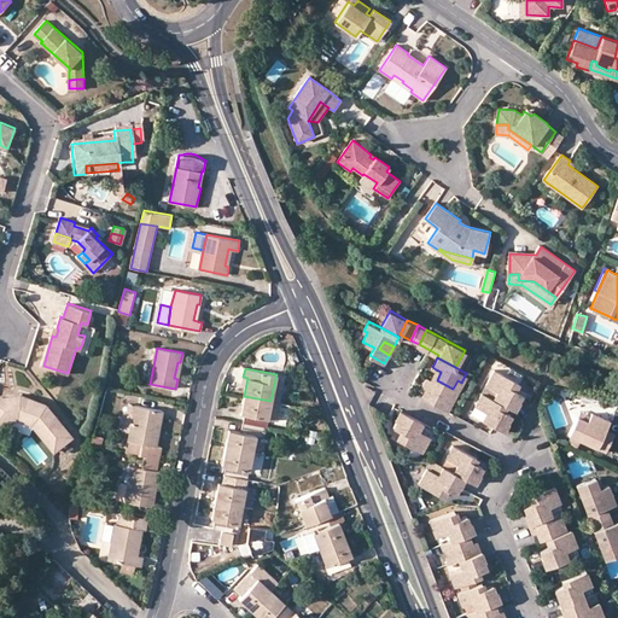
[(500,401),(506,403),(516,408),(520,400),(518,398),(522,391),(513,388),(508,385),(512,377),(494,368),(487,383),(497,389),(493,397),(500,401)]
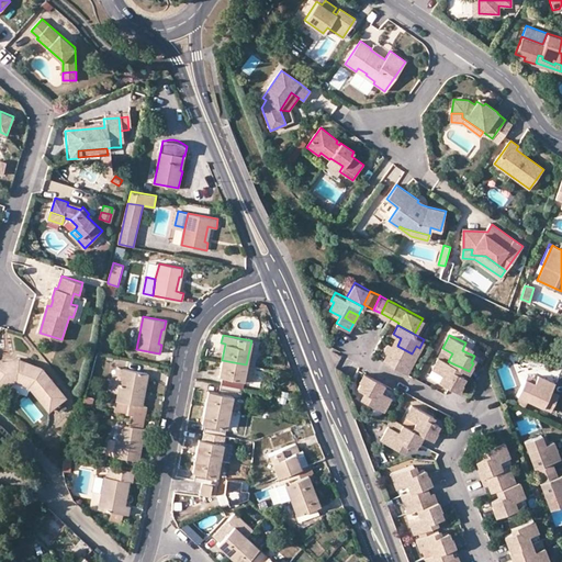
[(259,341),(251,340),(246,364),(254,366),(259,341)]
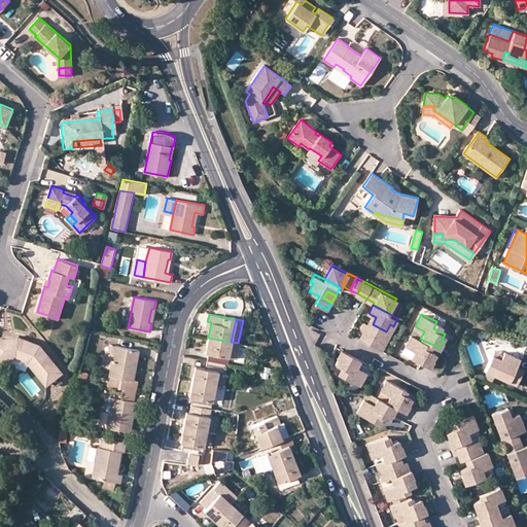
[(389,334),(386,331),(373,324),(369,322),(364,320),(360,328),(363,330),(367,332),(364,340),(378,347),(382,340),(385,342),(389,334)]
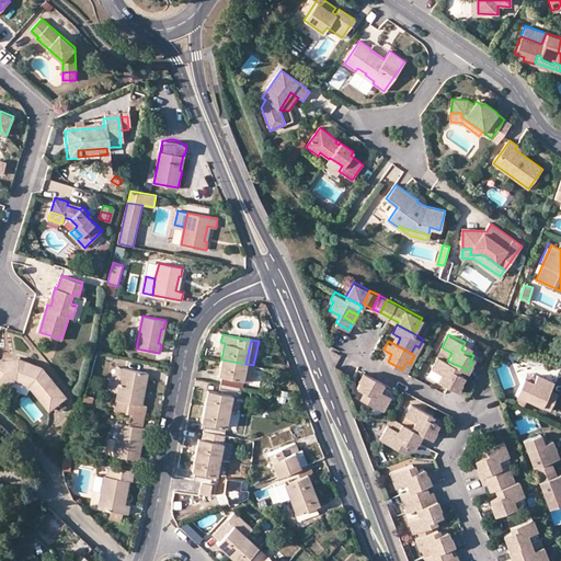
[(451,368),(454,364),(447,361),(437,355),(432,367),(442,371),(437,379),(458,390),(461,382),(460,381),(464,375),(456,370),(451,368)]
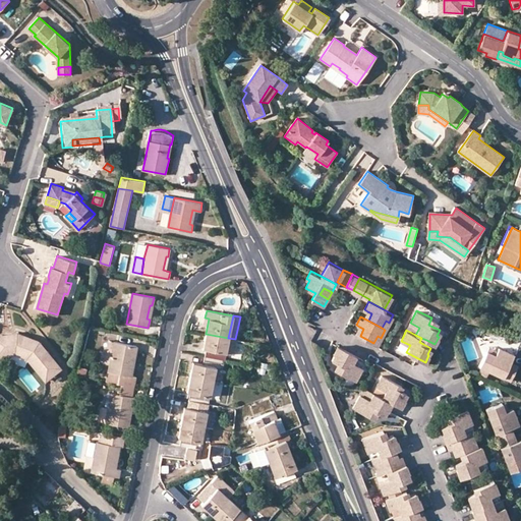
[(2,337),(2,335),(0,335),(0,355),(5,355),(4,351),(14,350),(29,354),(30,357),(27,359),(44,381),(60,367),(38,340),(16,333),(11,334),(11,336),(2,337)]
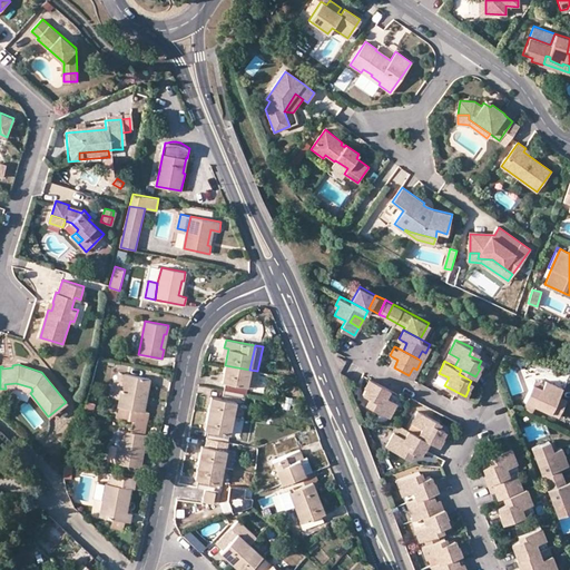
[(248,377),(249,370),(225,365),(222,382),(225,382),(224,390),(245,394),(248,377)]
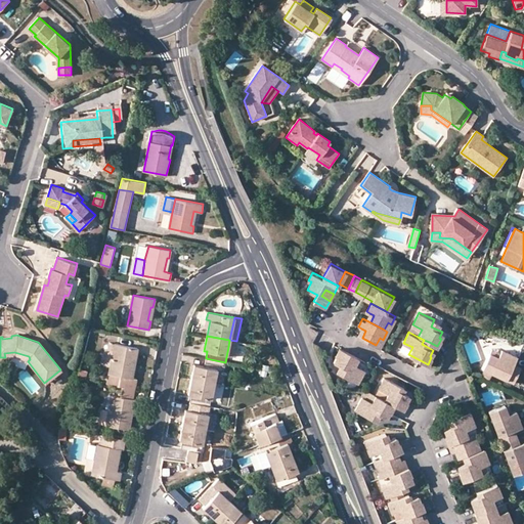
[(238,342),(236,341),(229,340),(228,347),(237,349),(238,342)]
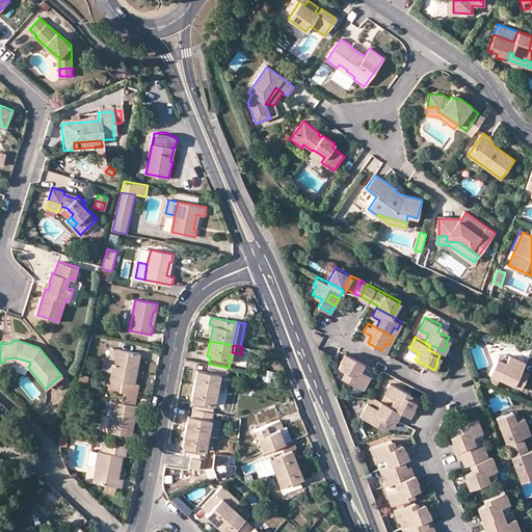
[(115,348),(111,347),(109,354),(107,354),(103,370),(111,372),(115,348)]
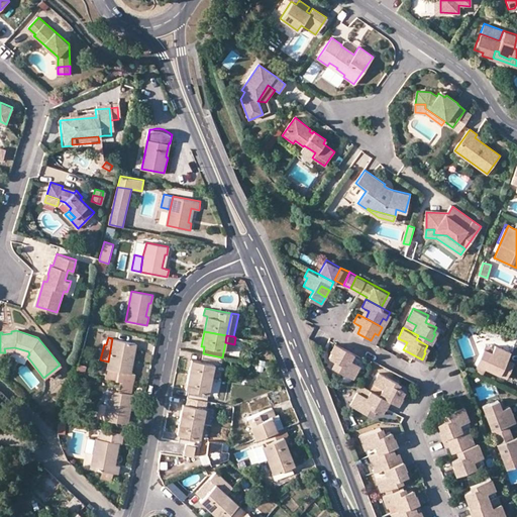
[(131,384),(133,374),(129,373),(130,365),(129,364),(131,350),(133,350),(135,342),(112,338),(108,362),(105,378),(119,381),(131,384)]
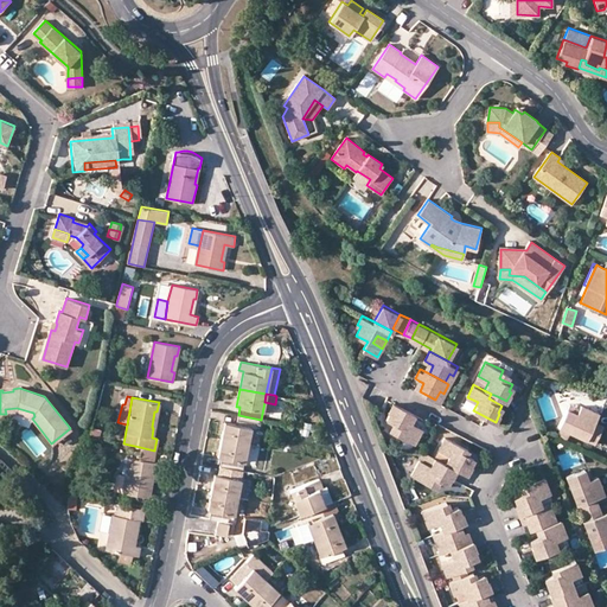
[(401,426),(397,433),(415,442),(423,427),(411,421),(416,413),(395,402),(390,411),(391,411),(388,419),(396,422),(401,426)]
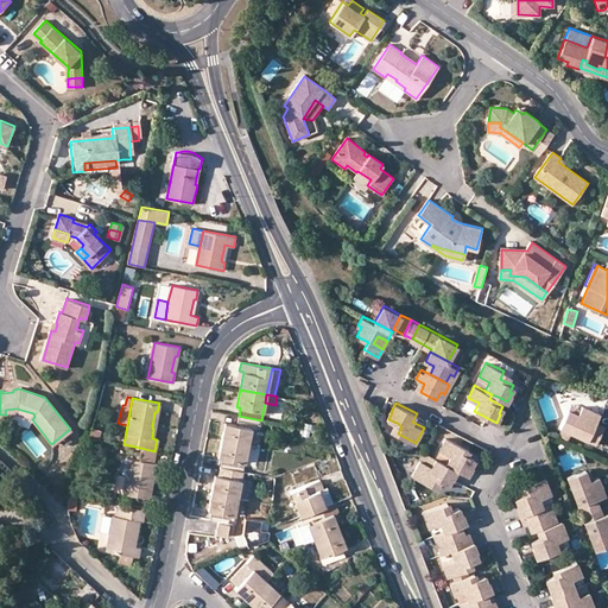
[(572,432),(596,444),(606,426),(596,422),(600,413),(591,410),(582,405),(578,413),(569,410),(561,428),(563,428),(572,432)]
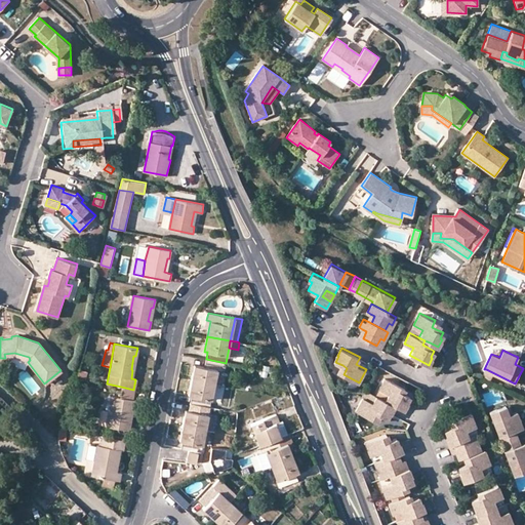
[(226,363),(206,359),(204,366),(195,364),(192,379),(214,384),(217,368),(224,370),(226,363)]
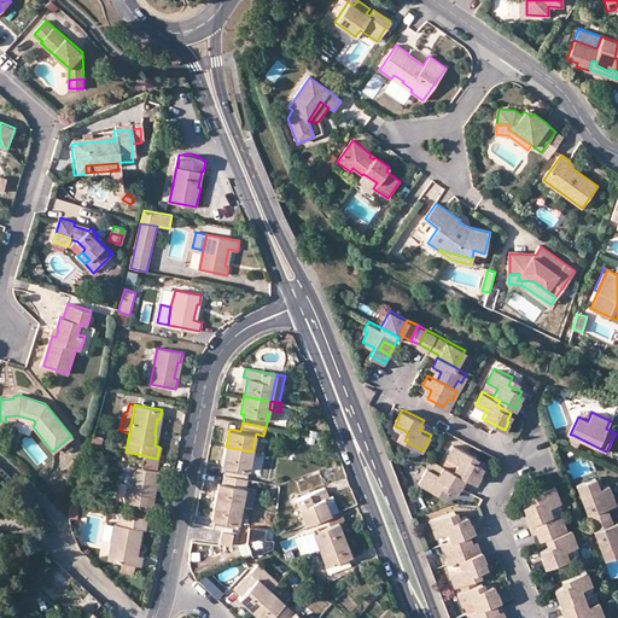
[(582,439),(572,435),(569,443),(578,448),(582,439)]
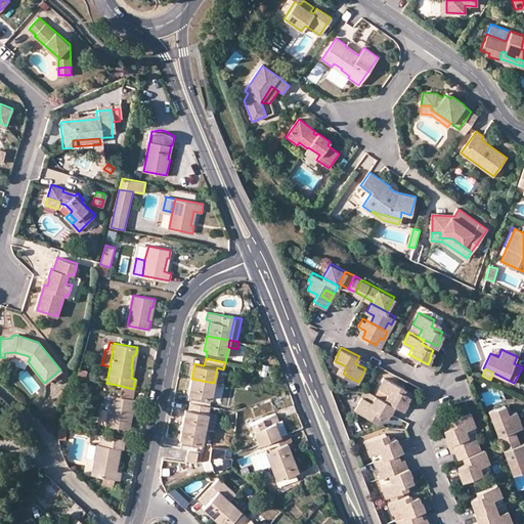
[(385,399),(395,404),(403,408),(407,402),(406,401),(409,394),(402,391),(398,389),(400,385),(385,377),(380,388),(389,392),(385,399)]
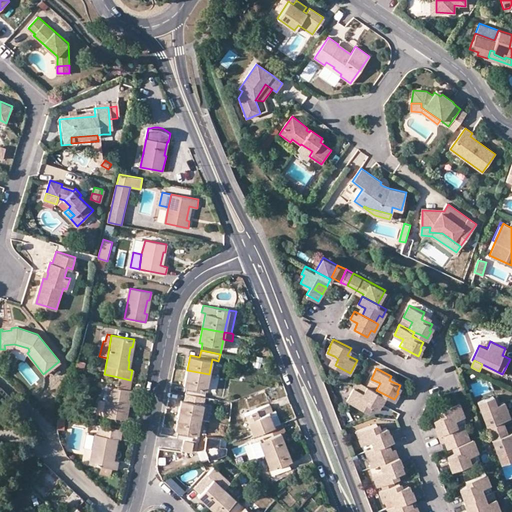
[(205,397),(209,374),(187,370),(184,385),(187,386),(186,393),(205,397)]
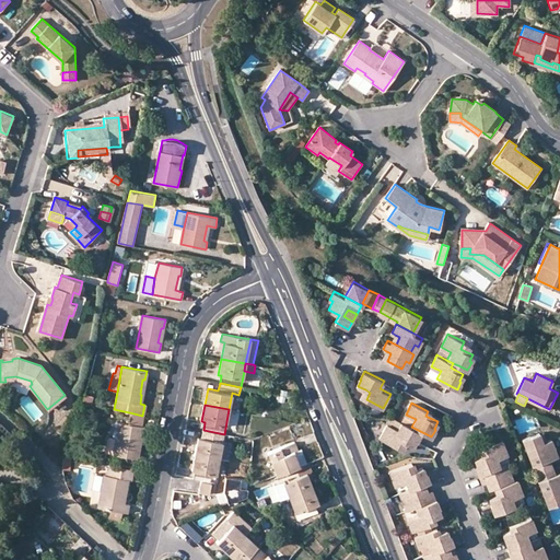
[(127,423),(141,426),(142,416),(129,412),(127,423)]
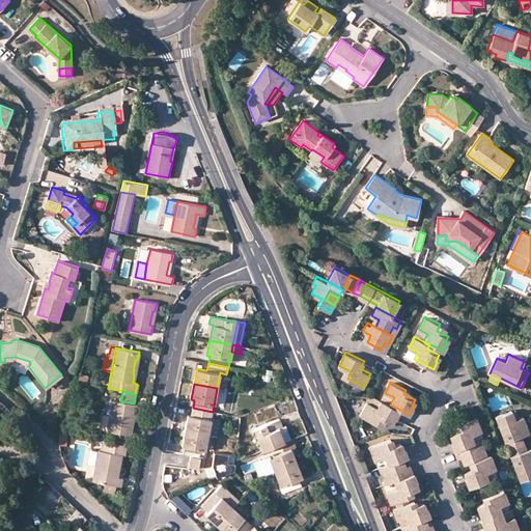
[(371,395),(368,401),(378,407),(382,399),(371,395)]
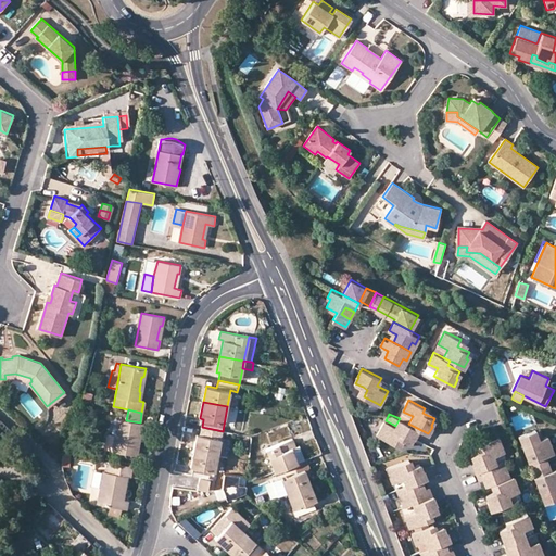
[(126,420),(117,418),(115,436),(112,451),(136,455),(137,447),(135,446),(137,433),(140,434),(142,424),(140,422),(126,420)]
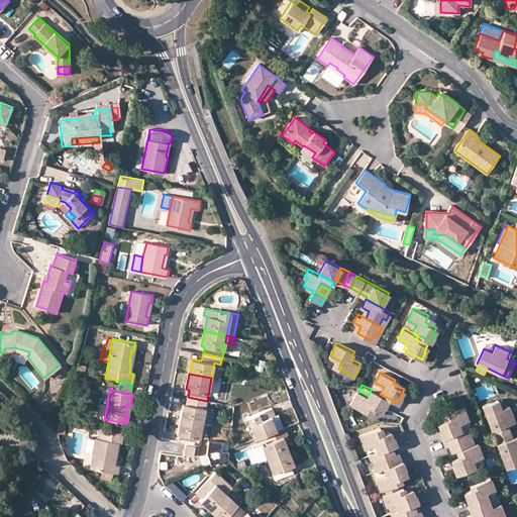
[(371,406),(375,408),(382,412),(385,406),(386,407),(390,399),(380,394),(372,389),(368,396),(358,391),(351,404),(367,412),(371,406)]
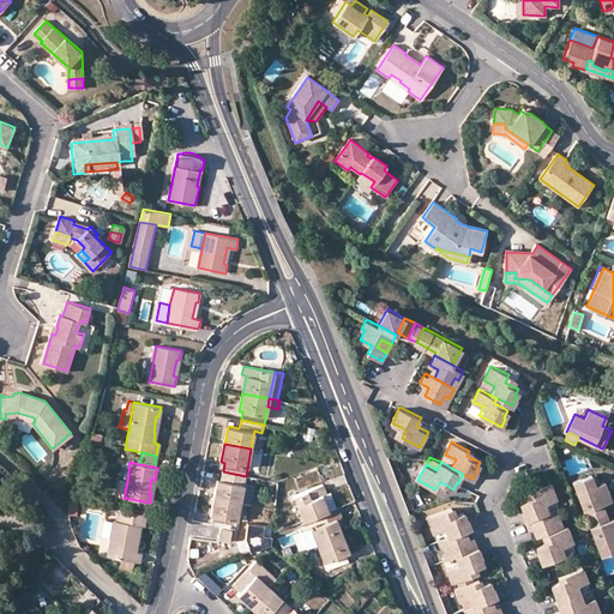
[(240,503),(246,476),(223,471),(221,480),(217,480),(214,497),(240,503)]
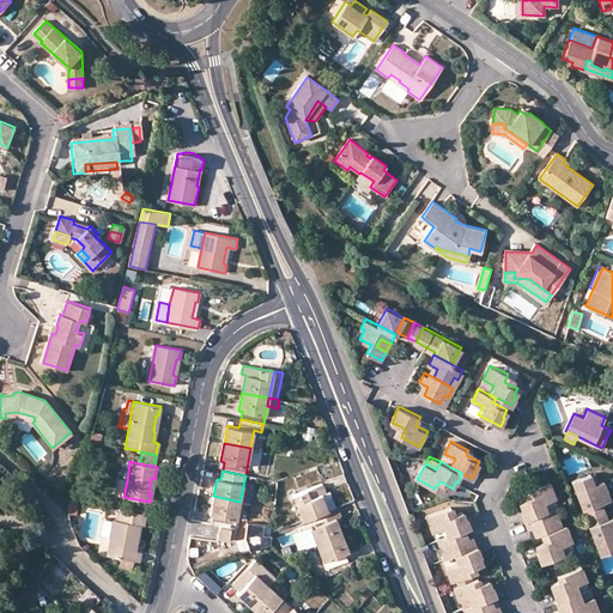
[(586,519),(604,511),(601,503),(608,499),(605,490),(602,481),(593,484),(589,474),(571,480),(586,519)]
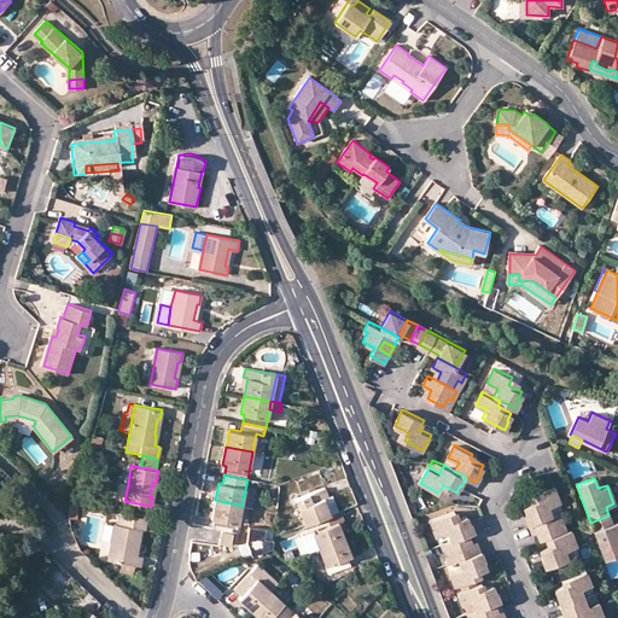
[(124,501),(128,484),(117,482),(115,499),(124,501)]
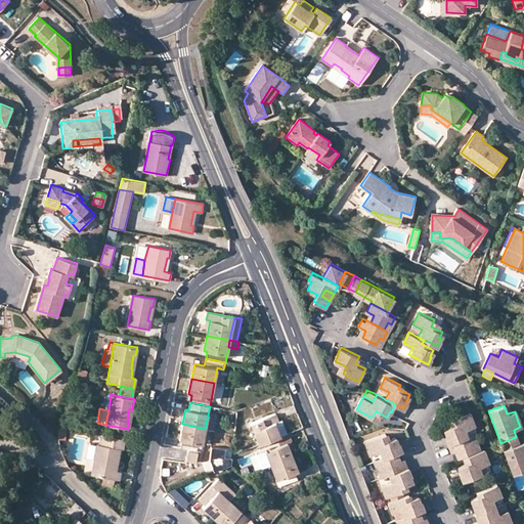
[(455,423),(450,425),(443,428),(445,434),(444,434),(447,442),(467,435),(465,428),(474,424),(469,410),(452,417),(455,423)]
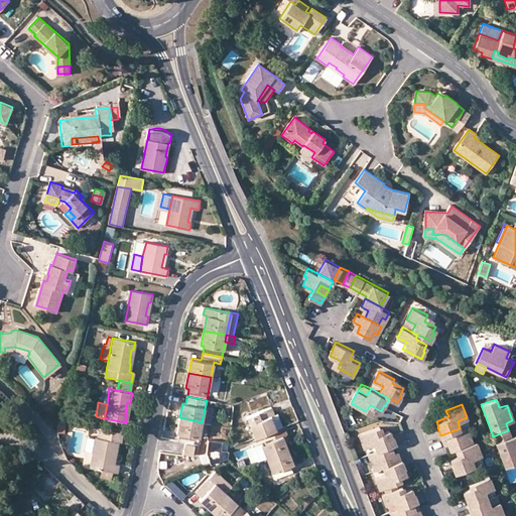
[(254,437),(273,430),(275,429),(270,415),(274,414),(271,406),(247,416),(254,437)]
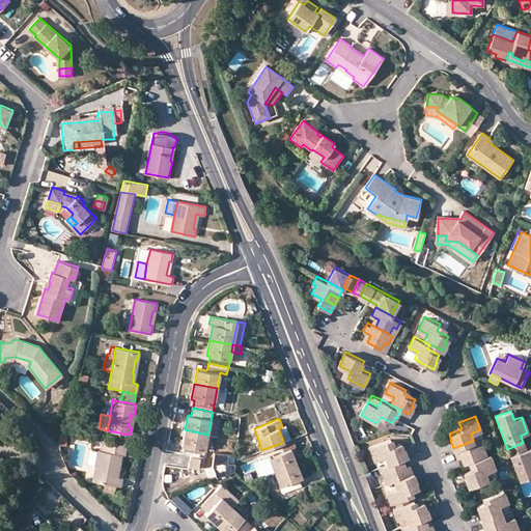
[(283,442),(292,439),(287,425),(282,426),(278,427),(283,442)]
